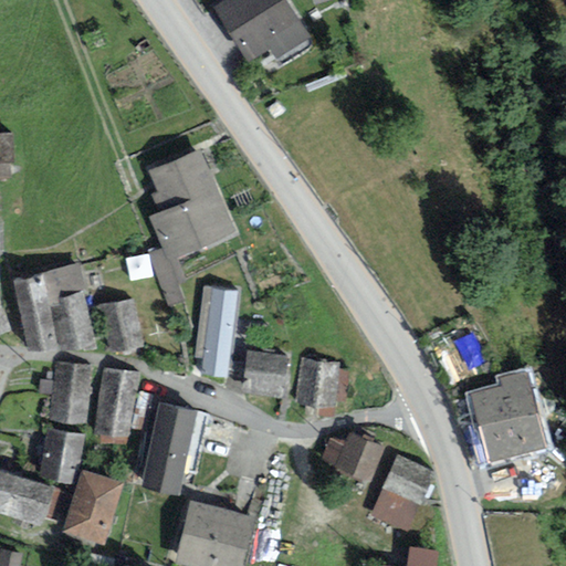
[(310,37),(284,0),(229,0),(212,11),(249,64),(269,51),(275,60),(310,37)]
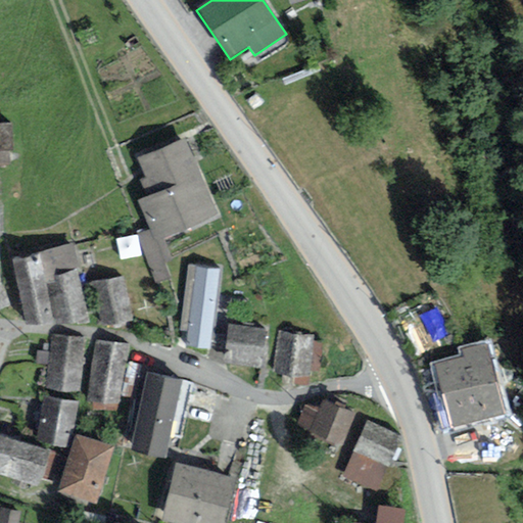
[(10,126),(0,125),(0,161),(6,161),(6,146),(10,146),(10,126)]
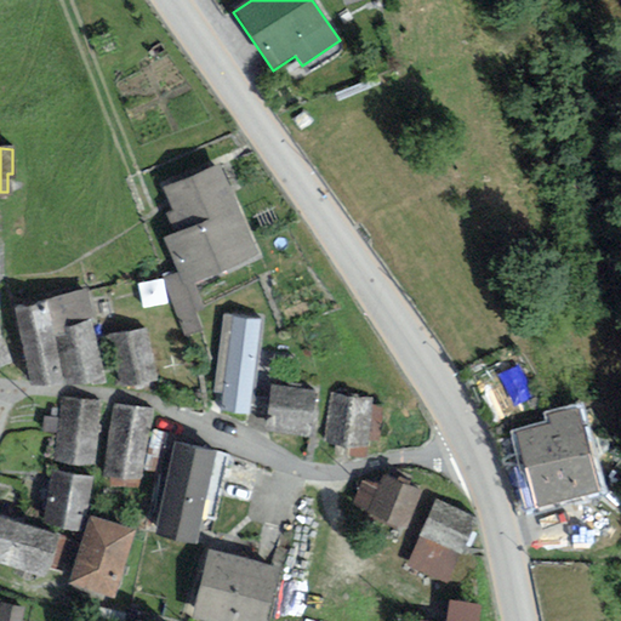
[(195,286),(261,257),(218,164),(163,188),(172,211),(165,214),(175,234),(163,240),(177,272),(186,290),(195,286)]
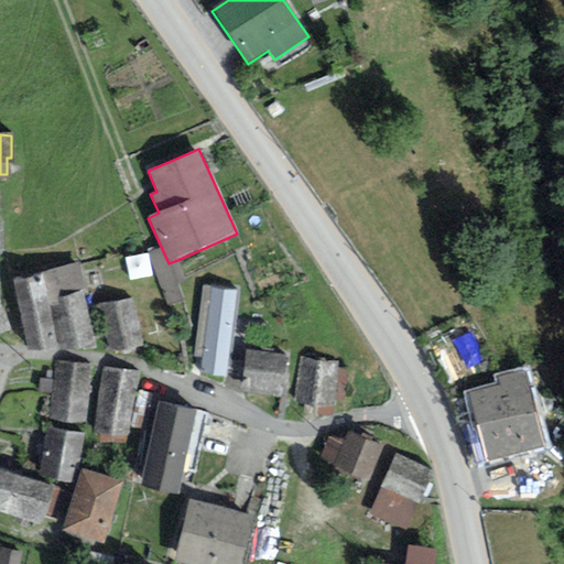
[(185,280),(177,260),(169,263),(161,247),(149,252),(167,306),(183,301),(177,283),(185,280)]
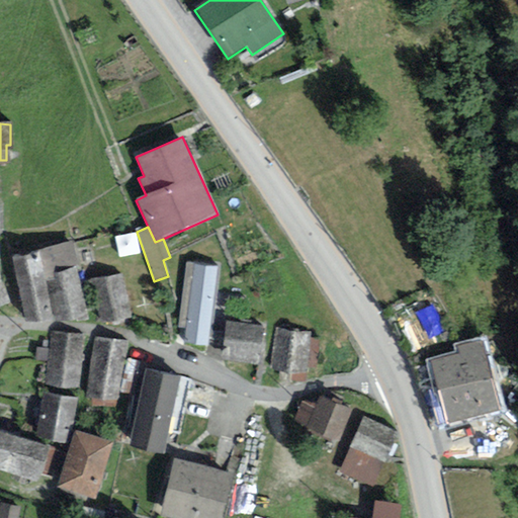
[(73,242),(37,251),(44,276),(76,267),(79,267),(73,242)]
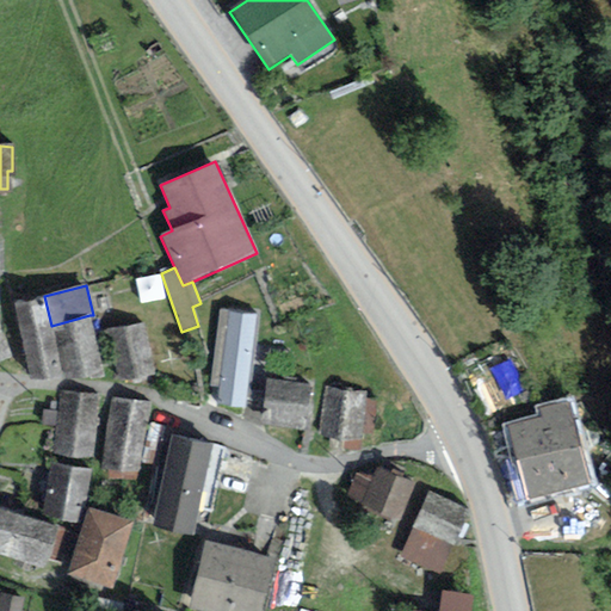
[(44,296),(13,304),(22,340),(53,333),(51,326),(44,296)]
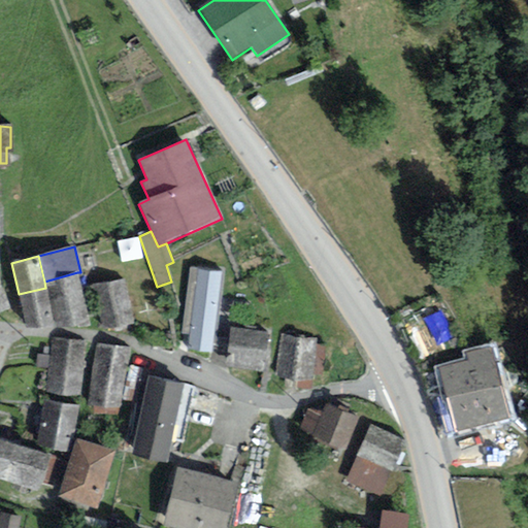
[(222,272),(190,268),(180,334),(189,335),(187,350),(210,354),(222,272)]
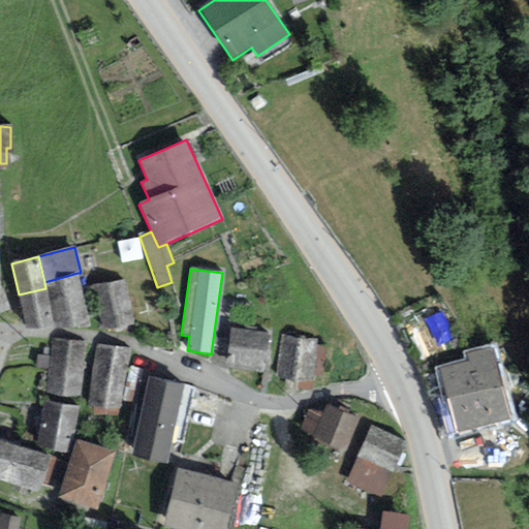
[(78,273),(44,282),(45,288),(19,294),(27,332),(56,325),(58,333),(90,325),(78,273)]
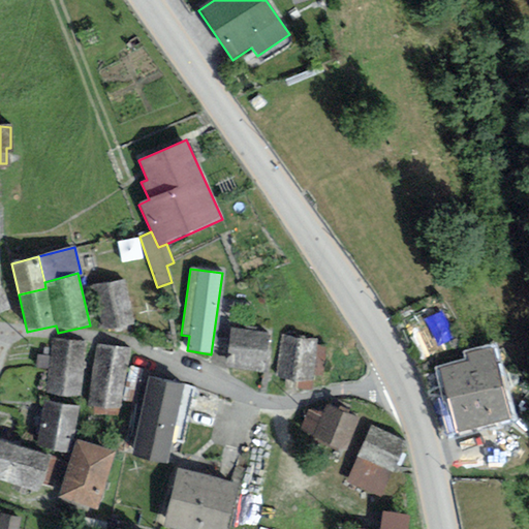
[(132,325),(124,280),(91,286),(99,332),(132,325)]
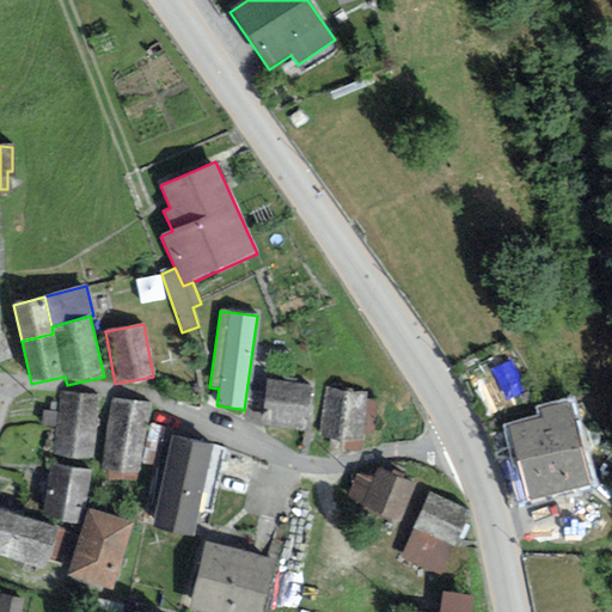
[(0,362),(13,359),(0,332),(0,325),(0,362)]
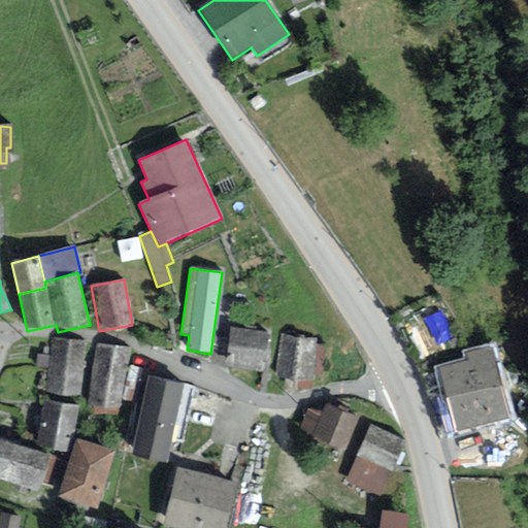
[(267,333),(230,328),(225,366),(262,371),(267,333)]
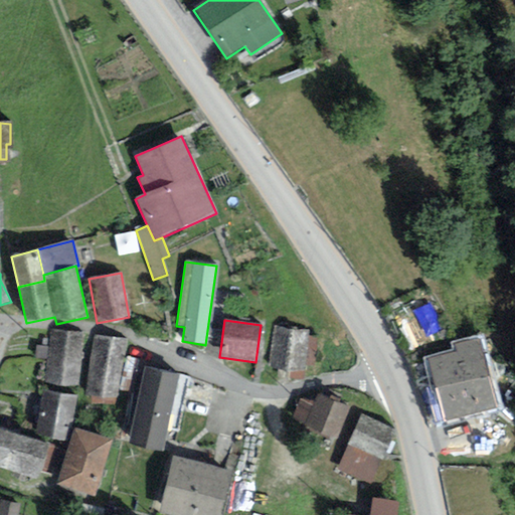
[(310,331),(274,326),(268,366),(304,371),(310,331)]
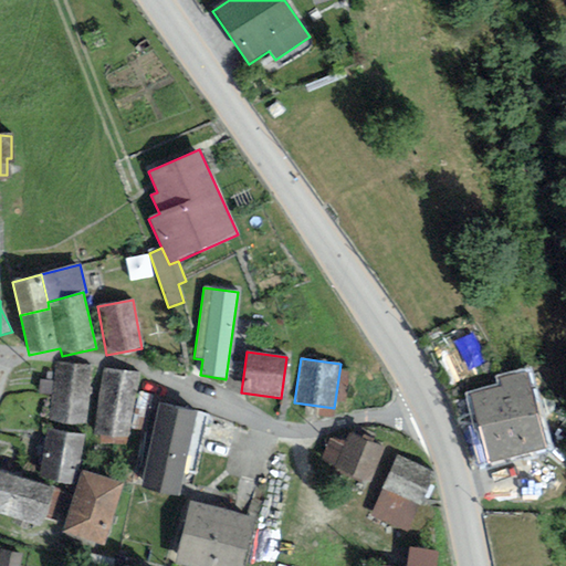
[(54,362),(49,422),(86,426),(92,365),(54,362)]
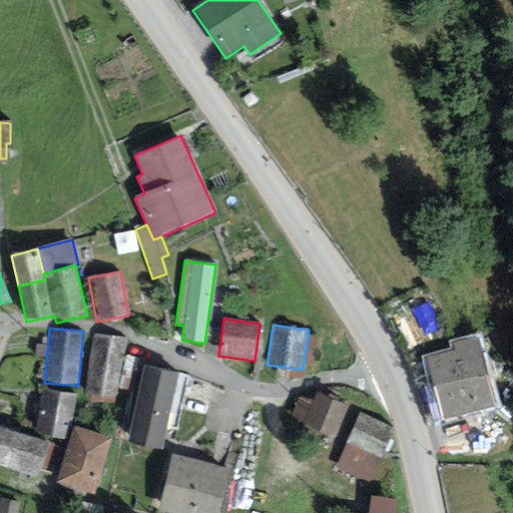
[(126,338),(93,333),(83,394),(117,397),(126,338)]
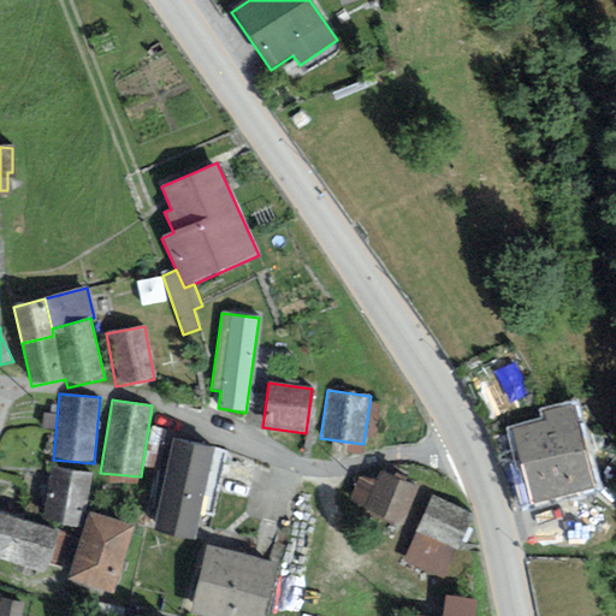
[(578,401),(539,410),(542,420),(507,428),(516,468),(521,467),(531,504),(598,489),(578,401)]
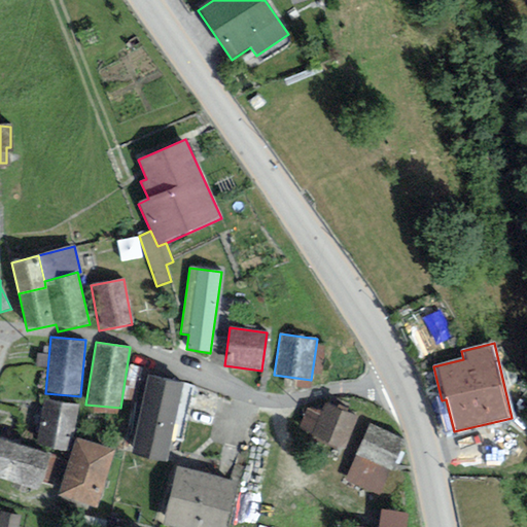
[(195,387),(147,376),(130,454),(166,462),(171,440),(182,442),(195,387)]
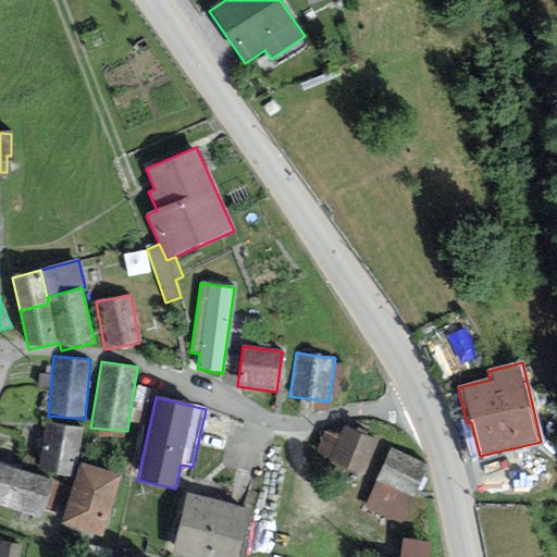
[(82,429),(46,422),(38,469),(74,475),(82,429)]
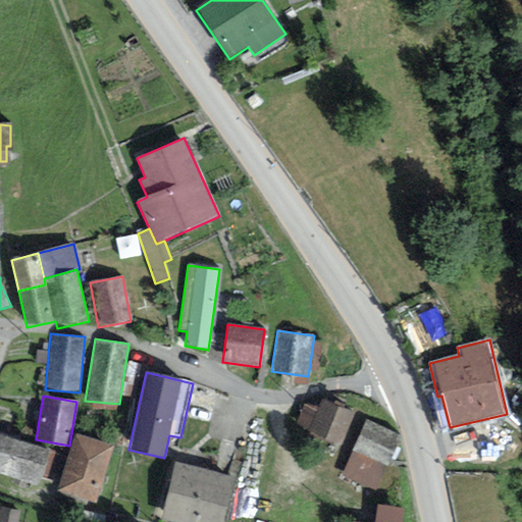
[(354,414),(322,400),(317,411),(305,405),(295,427),(340,447),(354,414)]
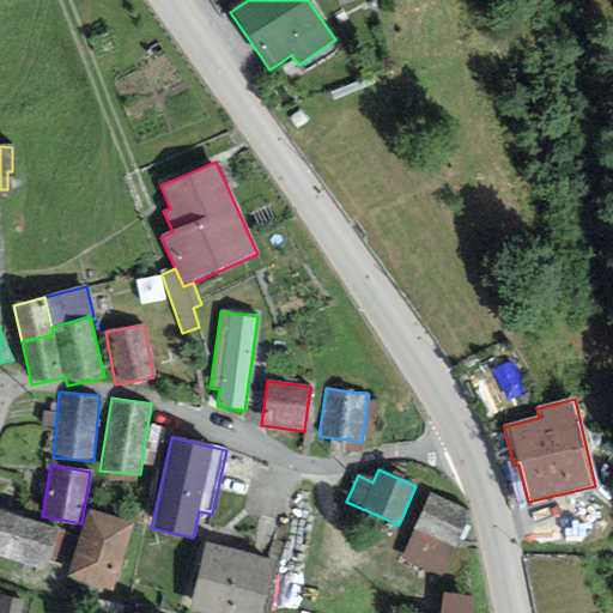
[(430,495),(401,557),(439,575),(453,547),(456,550),(472,515),(430,495)]
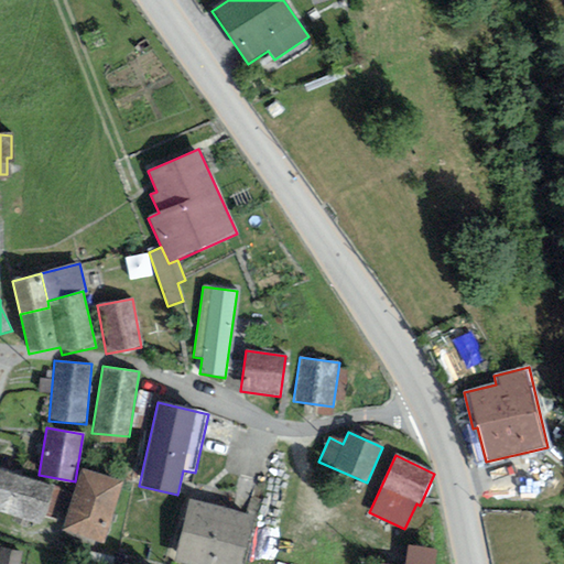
[(53,487),(0,469),(0,513),(41,527),(53,487)]
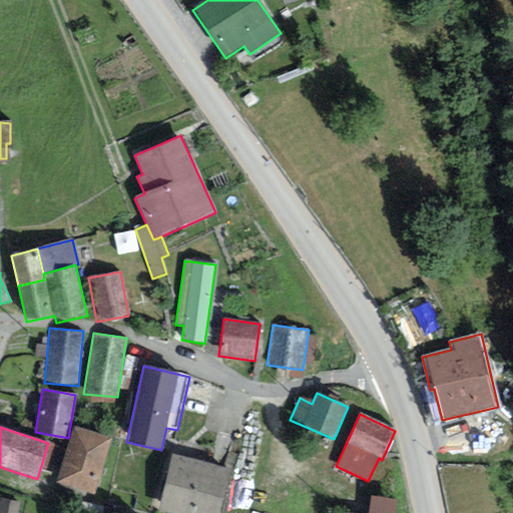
[(112,439),(73,427),(57,482),(95,494),(112,439)]
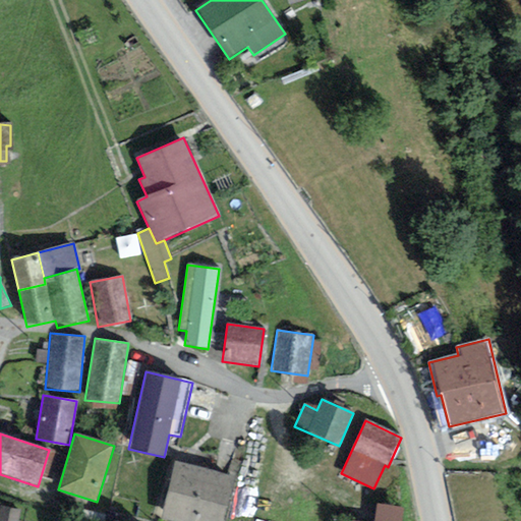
[(222,520),(234,476),(176,461),(161,519),(170,520),(222,520)]
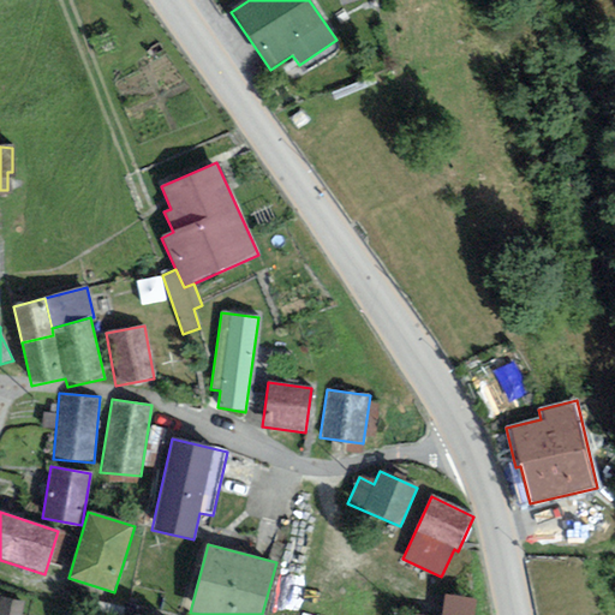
[(475,614),(477,601),(445,596),(442,614),(475,614)]
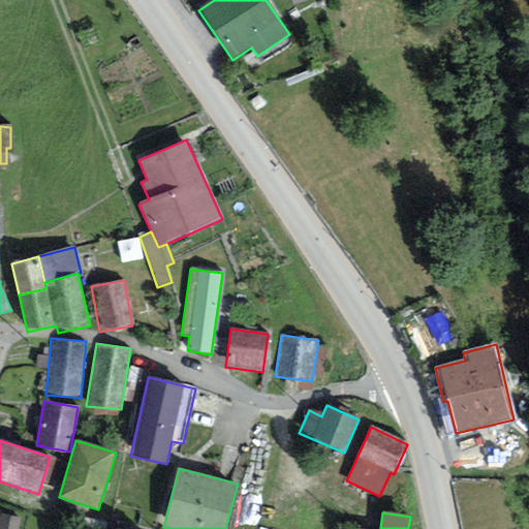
[(1,514),(0,516),(0,528),(17,528),(20,519),(1,514)]
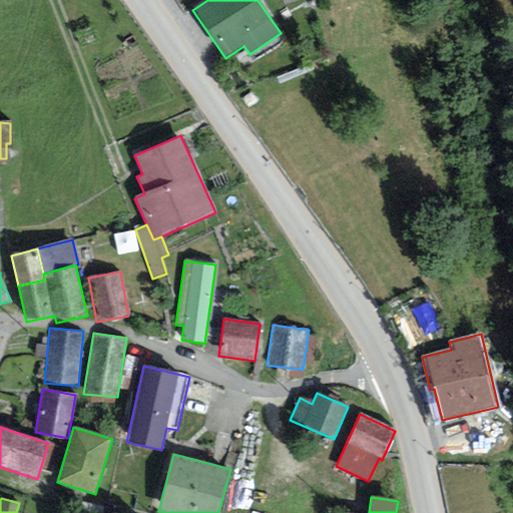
All buildings are outlined.
